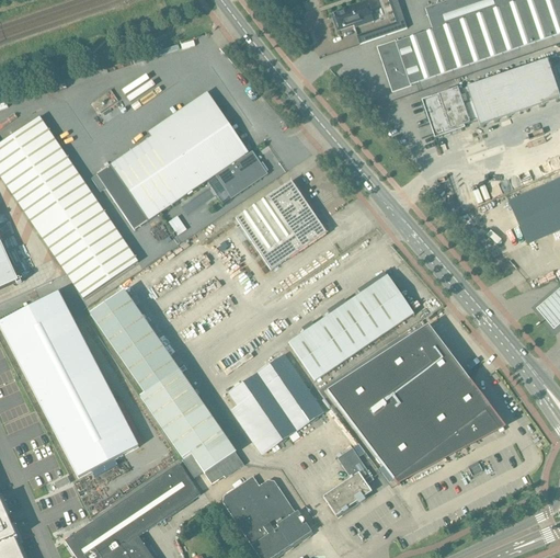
[(343,8),(333,11),(339,26),(352,22),(368,15),(364,0),(343,8)]
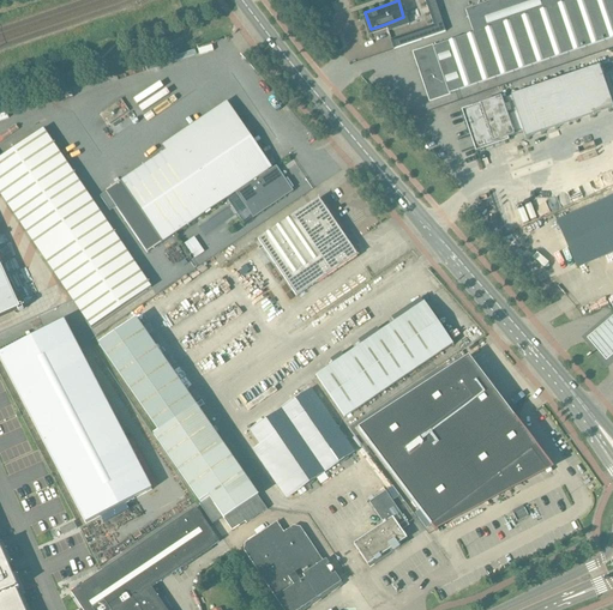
[(444,29),(433,0),(425,0),(432,22),(390,36),(392,47),(444,29)]
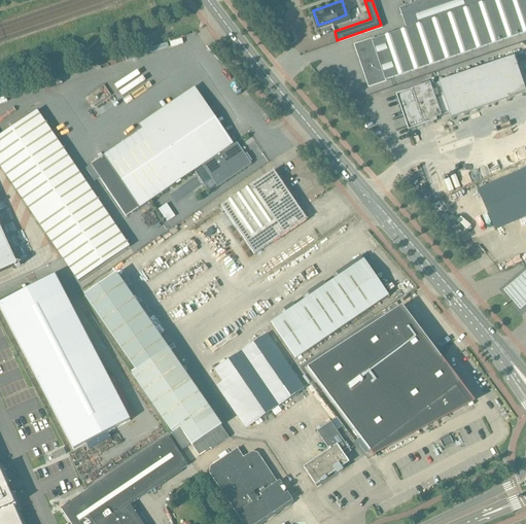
[(416,0),(398,6),(406,26),(355,43),(369,82),(385,77),(525,29),(525,0),(416,0)]
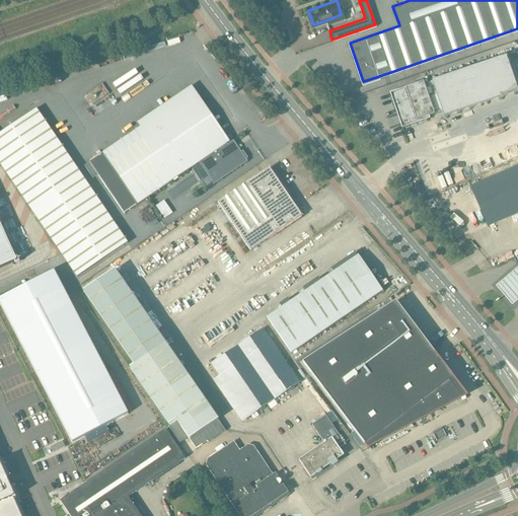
[(517,89),(505,53),(423,81),(422,79),(389,90),(401,125),(429,116),(428,114),(441,108),(443,115),(517,89)]
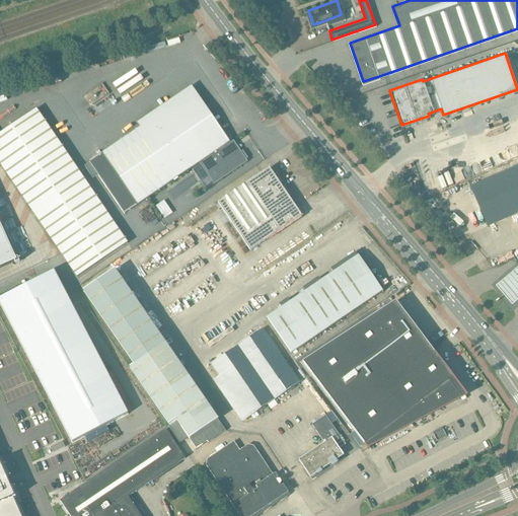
[(227,142),(227,141),(193,89),(158,113),(155,109),(138,122),(140,125),(84,163),(92,175),(98,171),(125,210),(200,159),(201,160),(193,165),(206,186),(214,179),(247,157),(245,155),(247,154),(243,147),(241,149),(233,138),(227,142)]
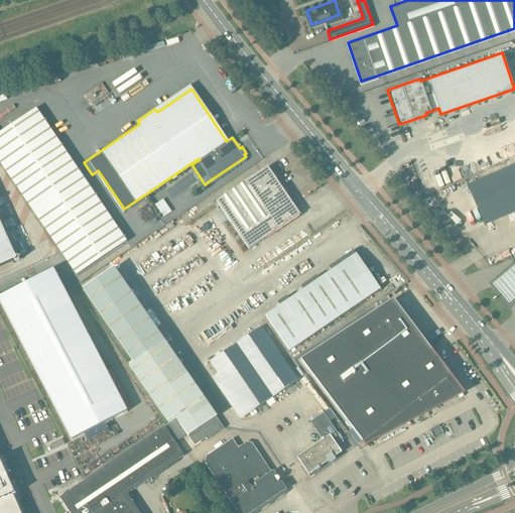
[(127,239),(36,105),(0,129),(0,158),(77,272),(127,239)]
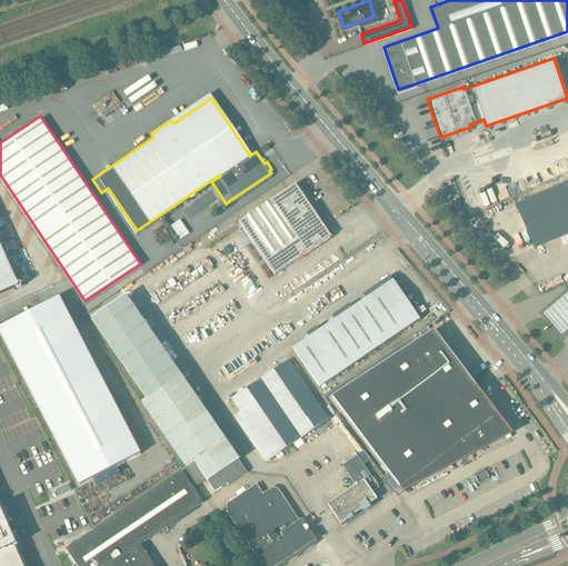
[(567,229),(567,181),(567,180),(516,204),(535,245),(567,229)]
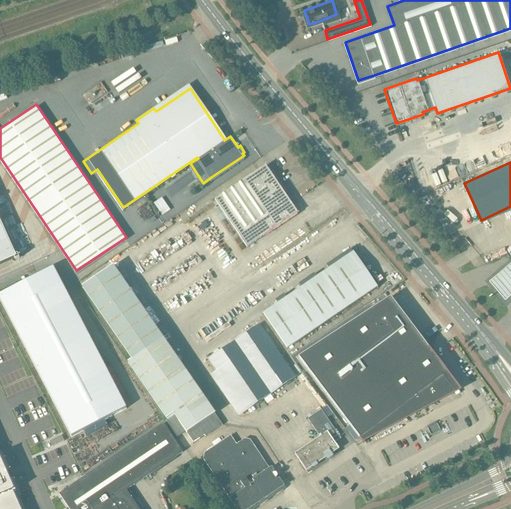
[(265,163),(215,197),(246,245),(297,211),(291,202),(291,200),(291,197),(289,193),(287,193),(284,192),(283,191),(265,163)]
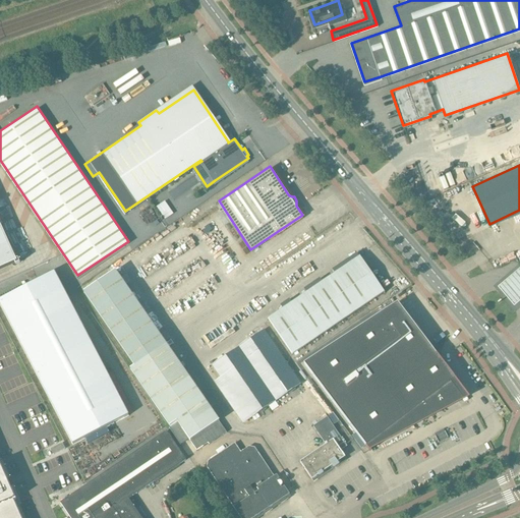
[(165,198),(157,203),(164,216),(172,212),(165,198)]
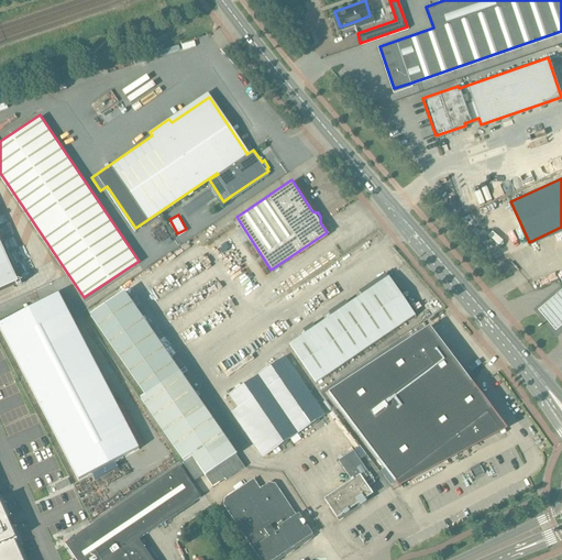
[(0,288),(19,280),(0,239),(0,288)]
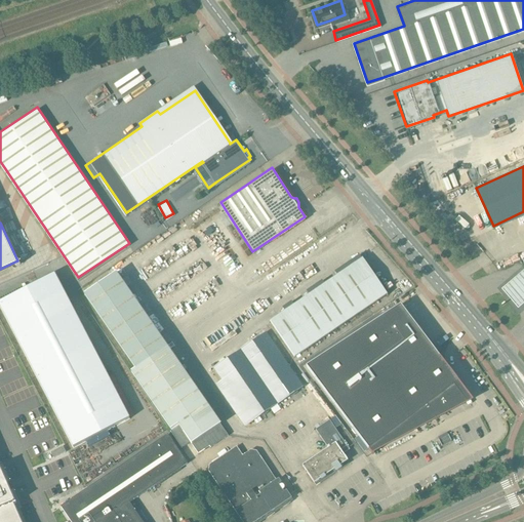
[(362,256),(270,319),(294,355),(387,291),(362,256)]
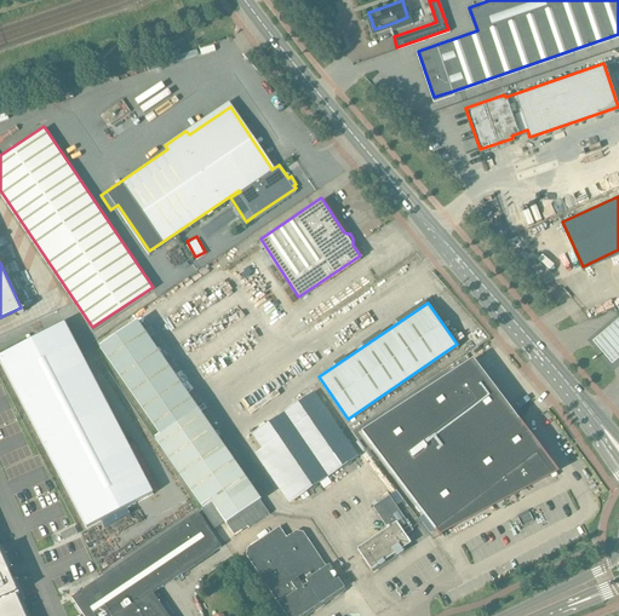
[(63,320),(0,351),(0,361),(50,456),(86,525),(152,491),(63,320)]
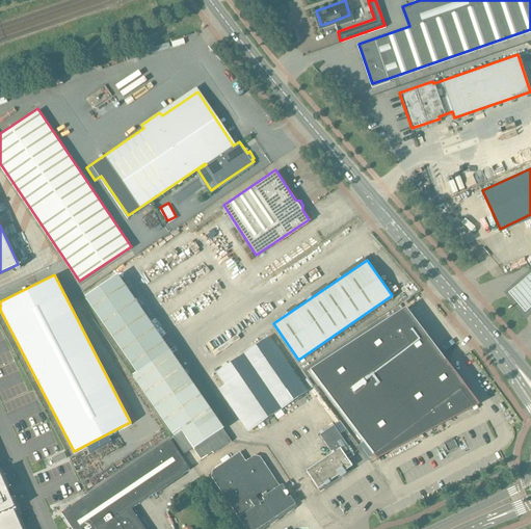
[(222,427),(168,349),(116,274),(84,296),(136,372),(132,374),(173,432),(179,427),(191,446),(192,447),(193,447),(205,439),(222,427)]
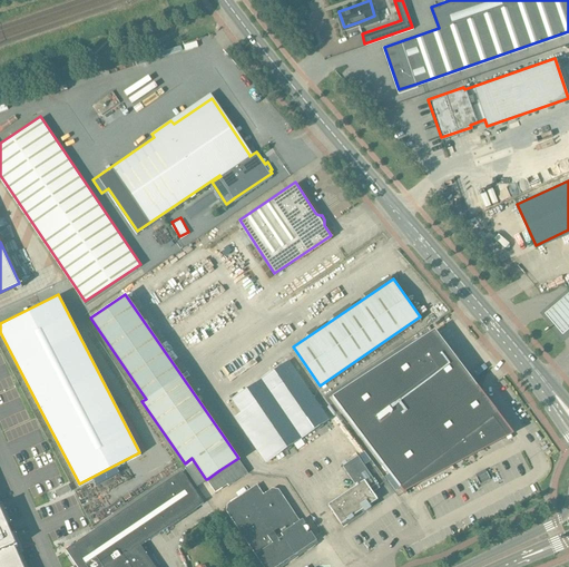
[(568,295),(547,315),(567,338),(568,335),(568,295)]
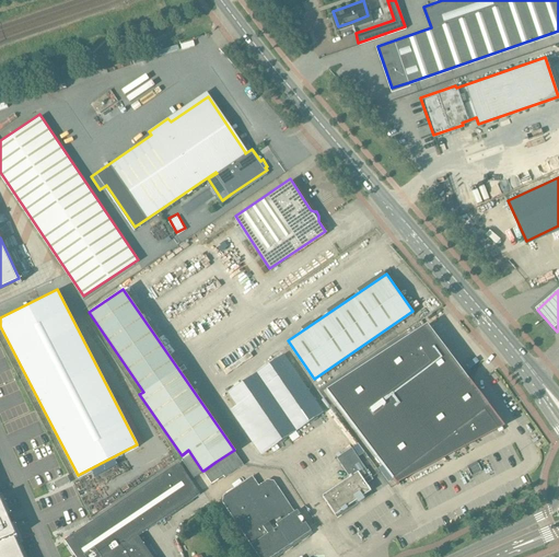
[(468,378),(427,323),(326,389),(393,477),(392,477),(396,483),(398,482),(395,476),(437,445),(443,454),(491,418),(485,409),(489,406),(469,380),(468,378)]
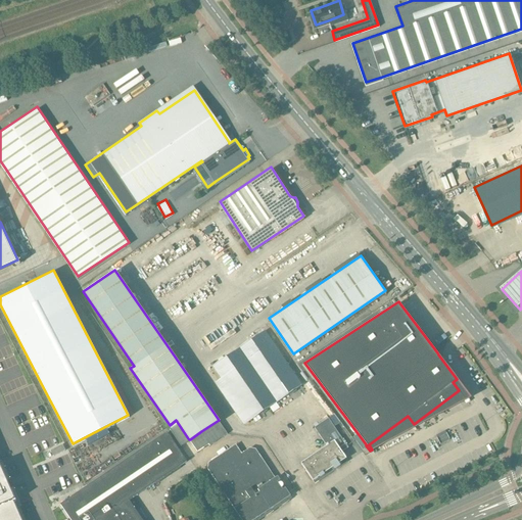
[(301,383),(273,340),(265,329),(212,364),(221,376),(215,380),(243,422),(301,383)]
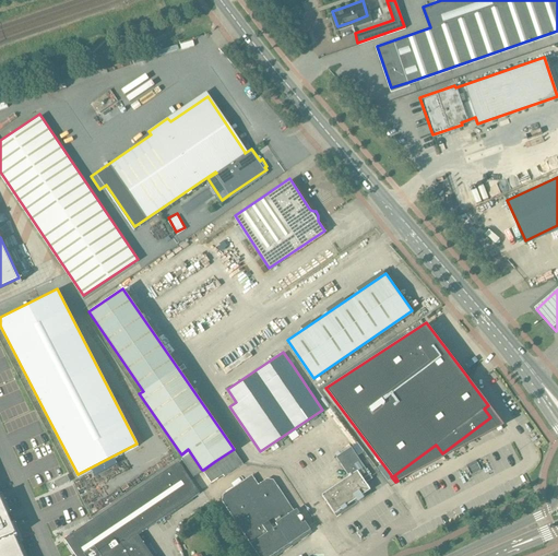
[(363,449),(356,440),(349,445),(349,444),(334,454),(348,474),(320,493),(333,511),(355,497),(356,499),(363,495),(360,493),(369,487),(364,481),(371,475),(356,453),(363,449)]
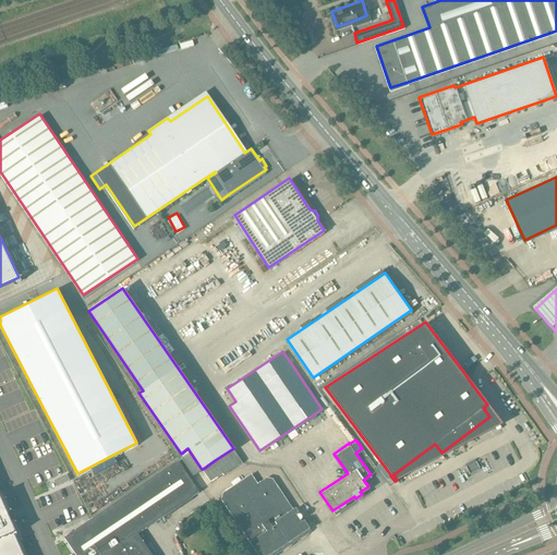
[(242,460),(233,448),(215,460),(203,469),(210,479),(222,471),(223,472),(242,460)]
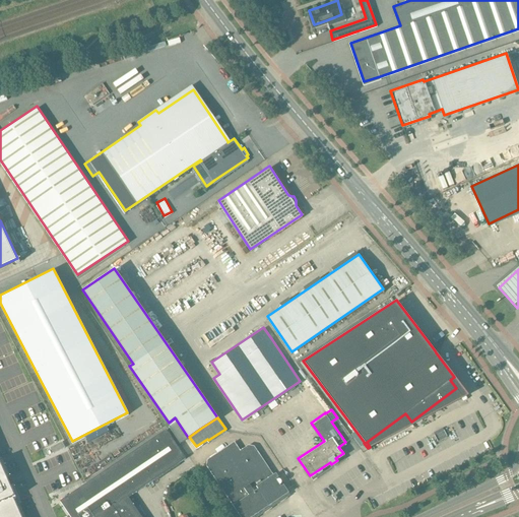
[(165,428),(108,466),(127,496),(127,495),(184,456),(165,428)]
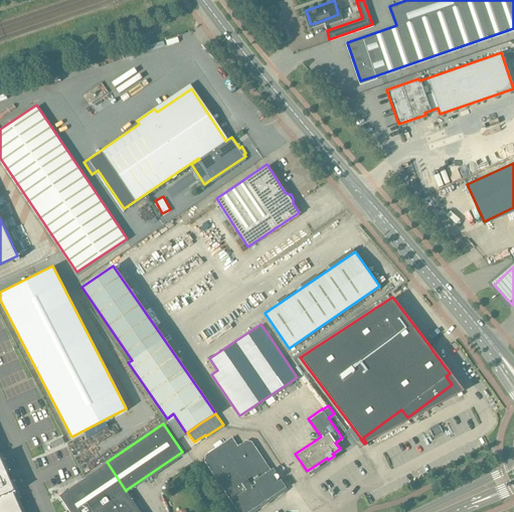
[(237,444),(231,435),(204,453),(203,459),(230,499),(238,511),(245,511),(285,486),(280,479),(278,480),(273,472),(275,471),(273,467),(271,468),(250,440),(245,439),(237,444)]
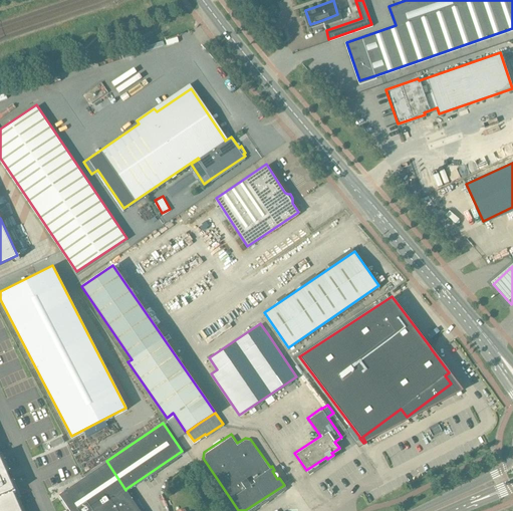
[(0,510),(22,510),(13,491),(14,491),(15,490),(0,456),(0,510)]
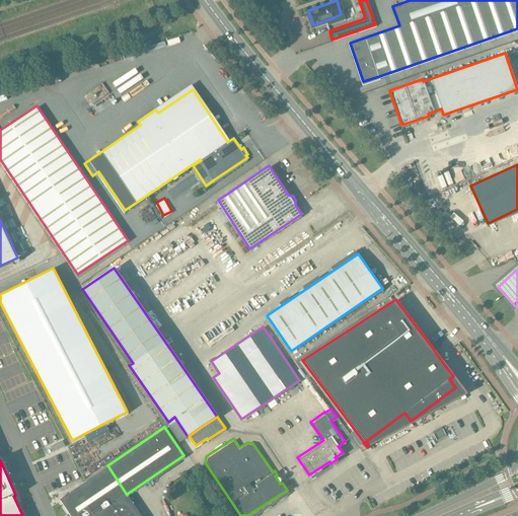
[(127,495),(107,465),(59,499),(71,515),(141,515),(127,494),(127,495)]
